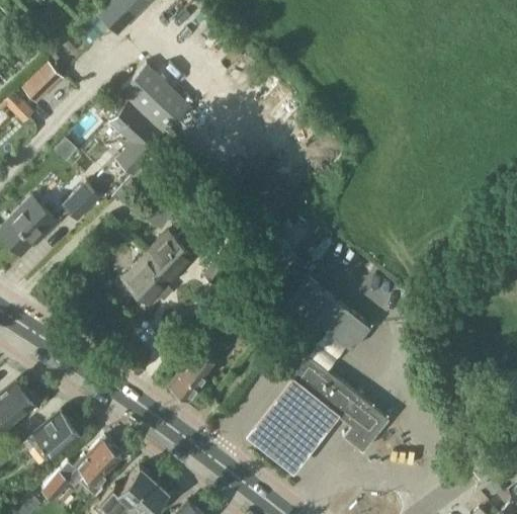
[(112,0),(97,15),(118,36),(150,4),(146,0),(112,0)]
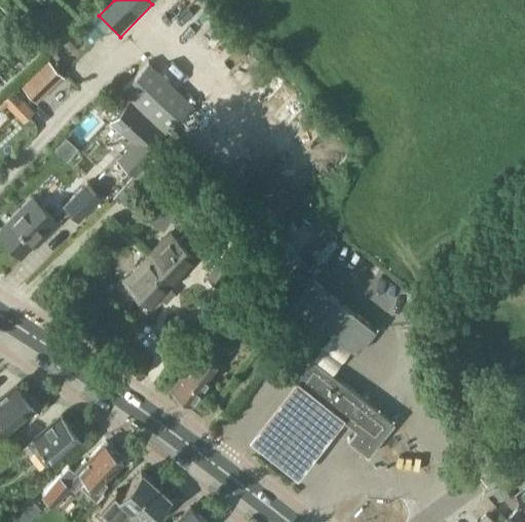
[(24,89),(39,105),(65,79),(49,64),(24,89)]
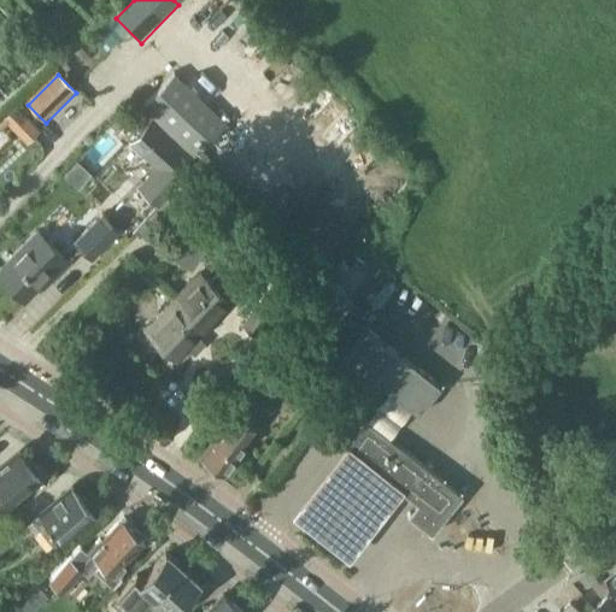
[(227,127),(215,115),(182,148),(195,160),(227,127)]
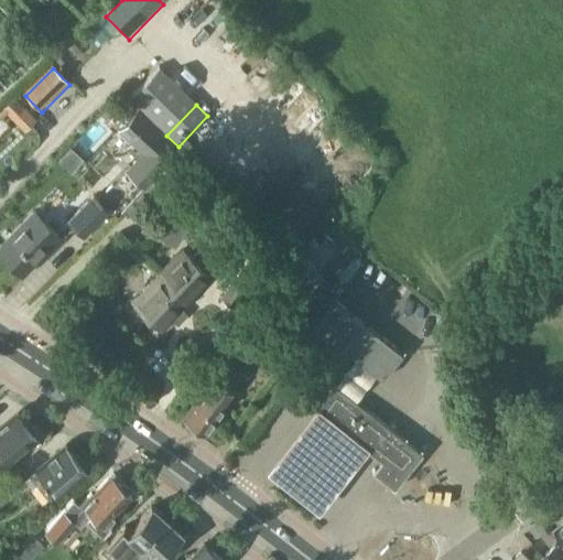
[(131,174),(133,176),(149,191),(152,187),(158,182),(174,165),(180,159),(182,157),(166,142),(139,114),(120,133),(145,159),(142,162),(131,174)]
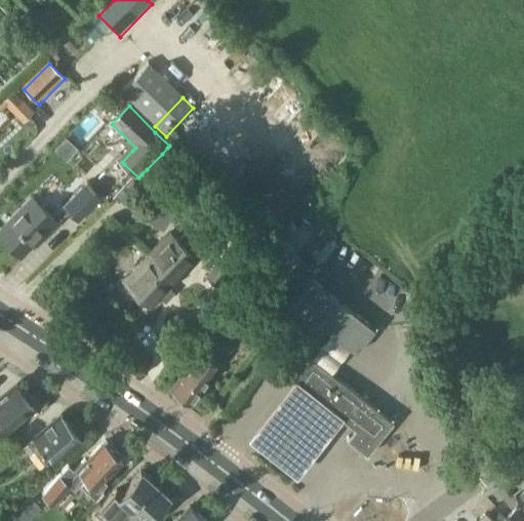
[(170,160),(162,154),(147,169),(154,176),(170,160)]
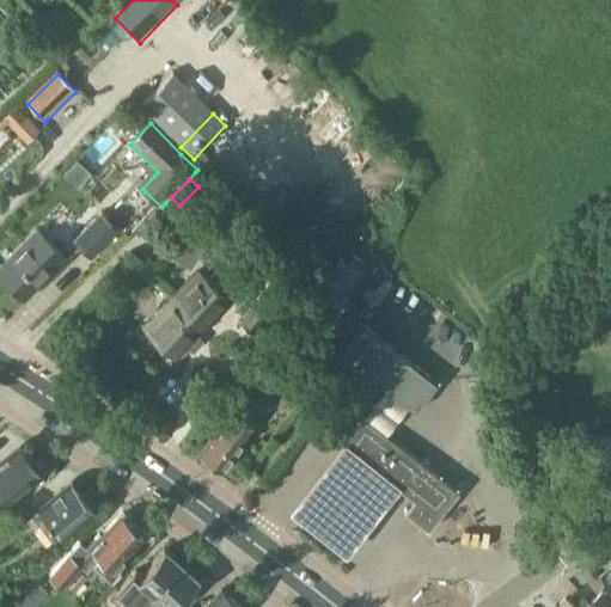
[(93,262),(121,233),(103,215),(75,245),(93,262)]
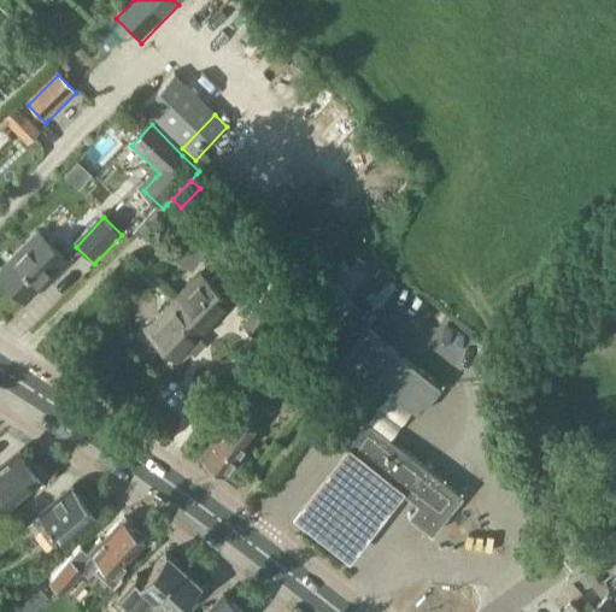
[(69,265),(37,235),(0,274),(0,278),(25,304),(47,282),(51,286),(69,265)]
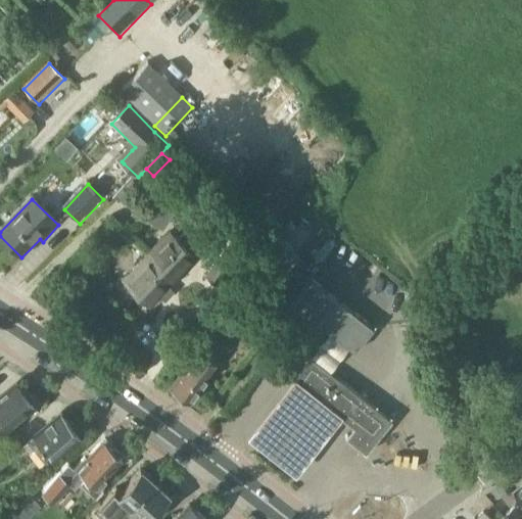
[(160,215),(150,208),(142,202),(134,215),(164,233),(175,217),(164,209),(161,215),(160,215)]
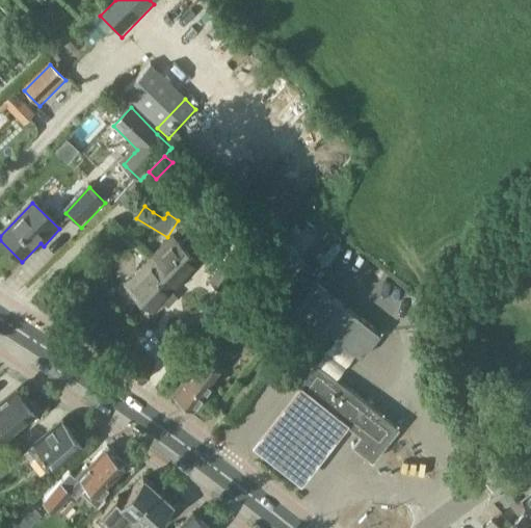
[(112,233),(112,234),(112,238),(115,240),(120,240),(123,238),(123,234),(120,231),(115,231),(112,233)]
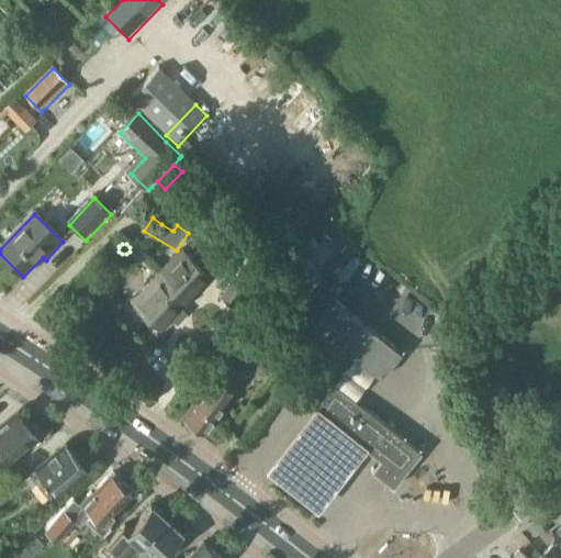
[(182,253),(161,276),(190,302),(211,280),(209,278),(216,269),(199,252),(190,260),(182,253)]
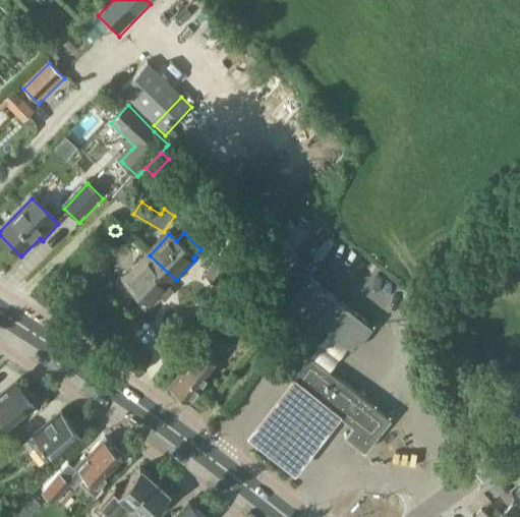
[(176,280),(150,255),(123,283),(151,307),(176,280)]
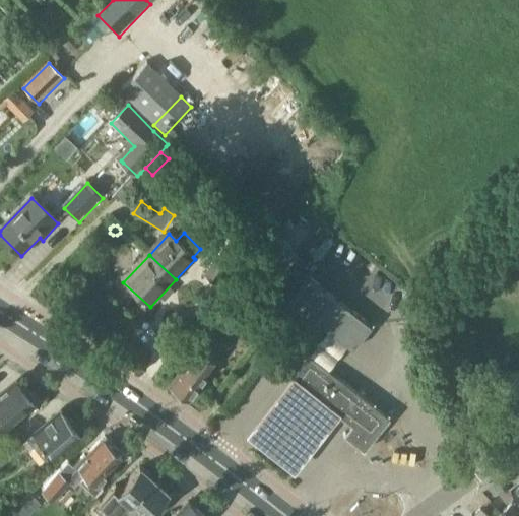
[(239,267),(221,255),(205,278),(221,291),(239,267)]
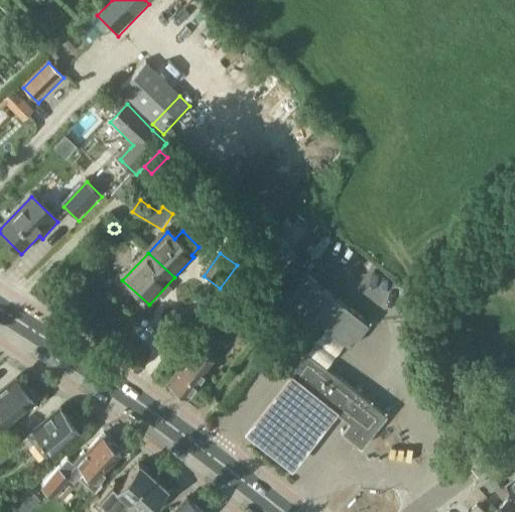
[(368,328),(319,289),(305,278),(286,302),(300,313),(349,351),(368,328)]
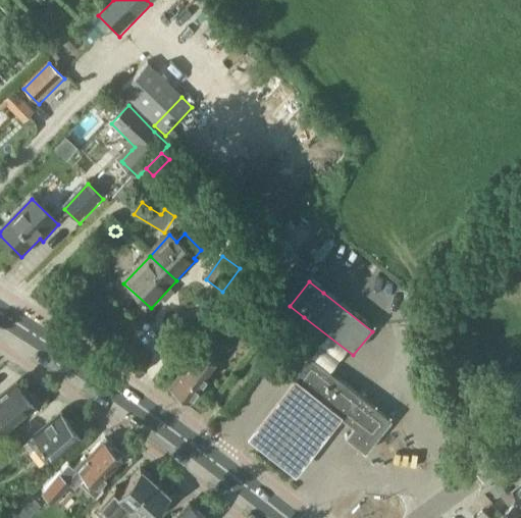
[(187,348),(195,355),(170,389),(178,395),(176,397),(185,403),(187,401),(189,402),(209,374),(205,372),(212,363),(208,360),(215,351),(214,347),(207,342),(211,337),(221,345),(255,301),(232,283),(206,317),(207,317),(198,329),(199,330),(187,348)]
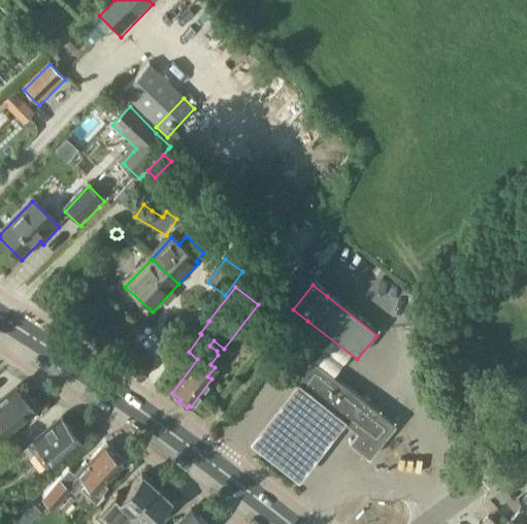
[(416,301),(408,310),(418,319),(428,327),(429,326),(436,317),(428,310),(416,301)]
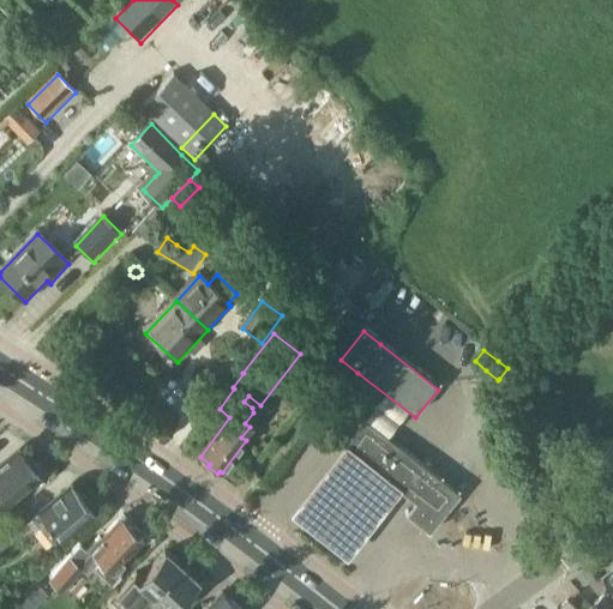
[(214,380),(204,390),(214,398),(223,387),(214,380)]
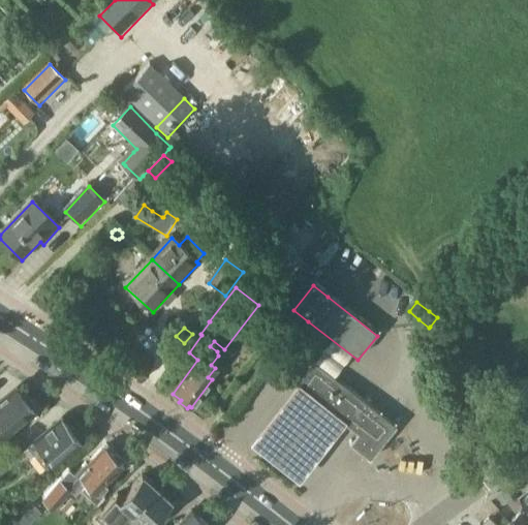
[(370,461),(369,462),(371,464),(373,461),(371,460),(394,431),(395,432),(397,429),(313,365),(312,366),(314,368),(299,387),(298,385),(296,388),(299,390),(300,388),(346,424),(360,434),(359,436),(361,437),(352,446),(351,446),(350,448),(353,451),(354,449),(370,461)]
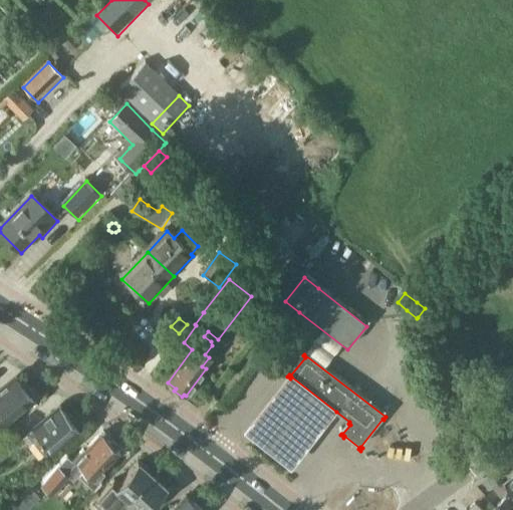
[(287,376),(289,374),(288,373),(258,412),(243,431),(291,469),(306,449),(336,412),(291,376),(290,378),(287,376)]
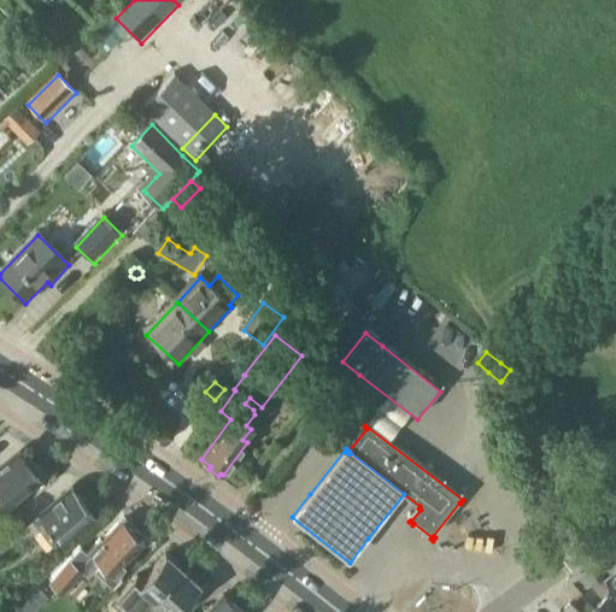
[(40,481),(19,457),(0,472),(0,511),(1,513),(9,506),(40,481)]
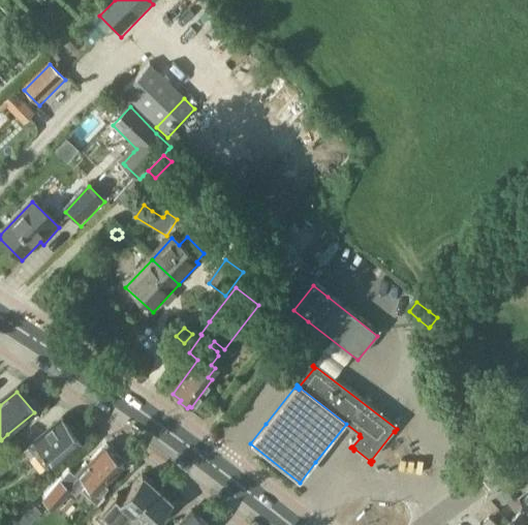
[(80,443),(62,423),(29,450),(47,471),(80,443)]
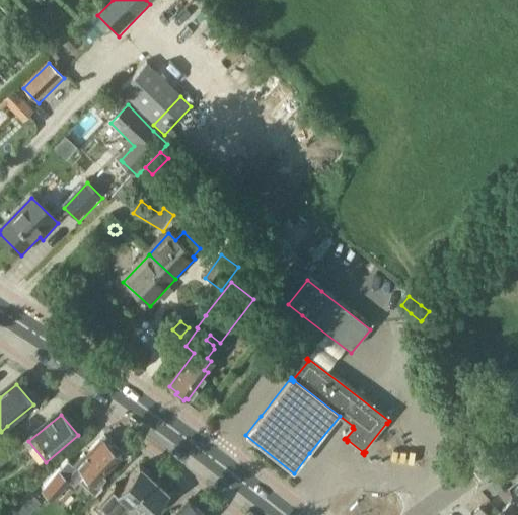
[(85,457),(75,468),(68,463),(60,472),(59,471),(42,490),(54,501),(69,484),(74,488),(80,482),(95,496),(102,489),(98,485),(122,459),(101,441),(86,458),(85,457)]
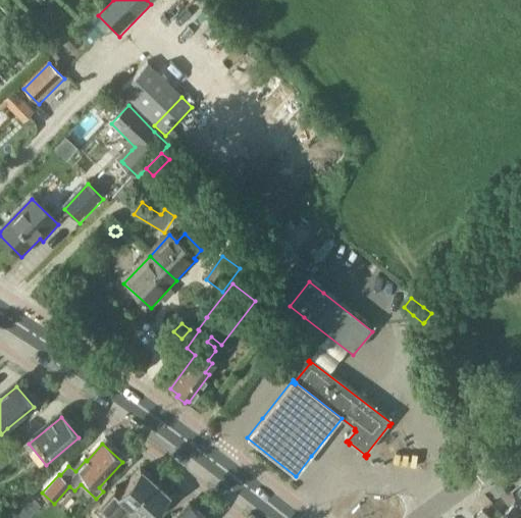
[(153,482),(154,480),(142,469),(120,494),(117,497),(113,493),(100,508),(111,517),(120,517),(153,482)]
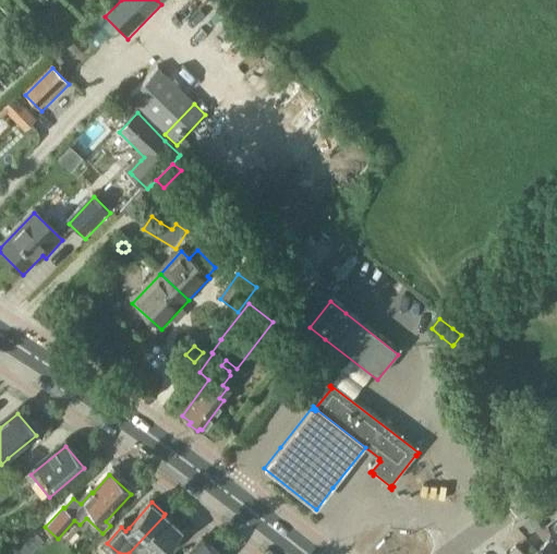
[(162,553),(183,530),(165,514),(164,516),(129,553),(162,553)]
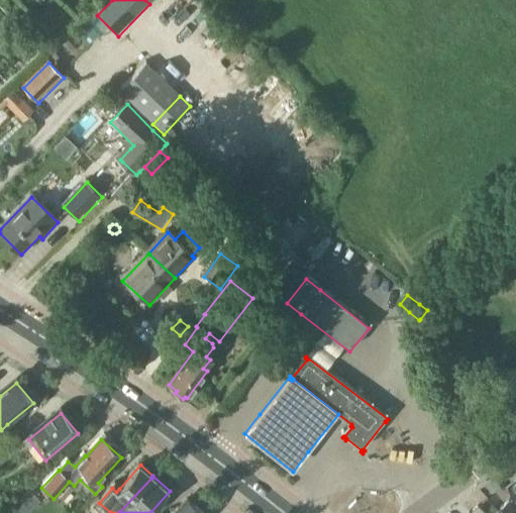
[(515,484),(511,488),(515,494),(515,500),(511,504),(510,504),(502,512),(515,512),(515,484)]
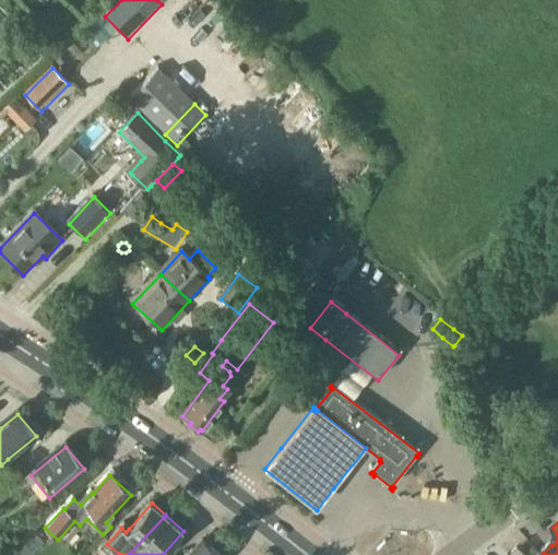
[(215,554),(202,543),(193,553),(192,552),(190,554),(215,554)]
